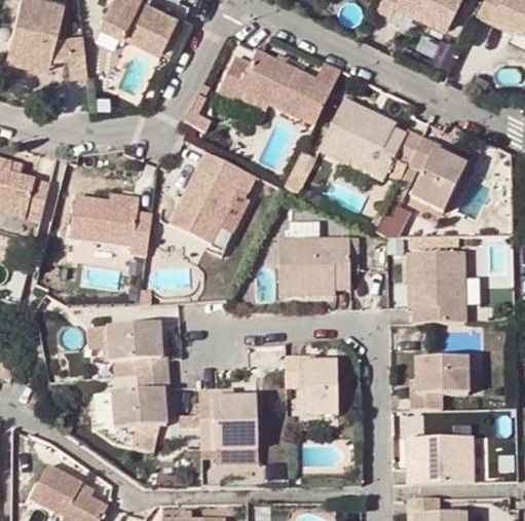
[(52,56),(58,33),(66,0),(21,0),(12,32),(26,50),(52,57),(52,56)]
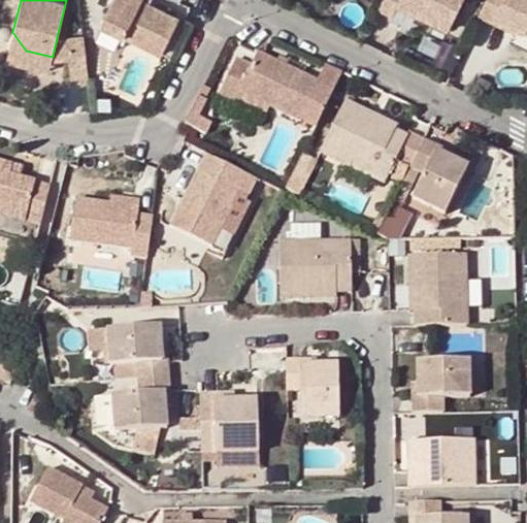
[(114,0),(106,18),(129,29),(164,47),(182,13),(155,0),(114,0)]
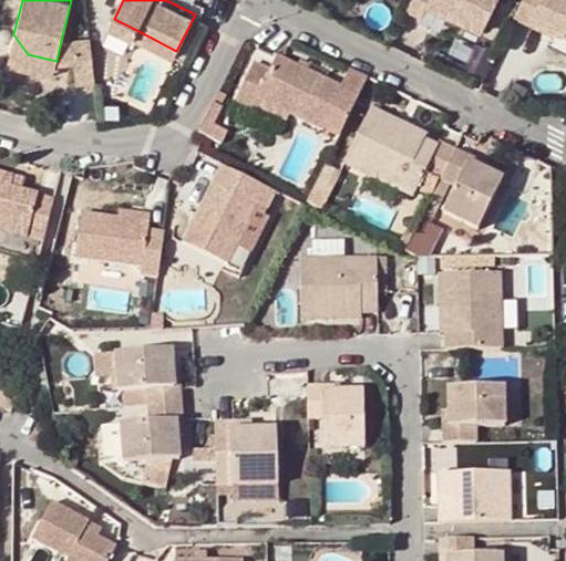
[(409,0),(408,3),(424,12),(430,0),(483,28),(496,0),(409,0)]
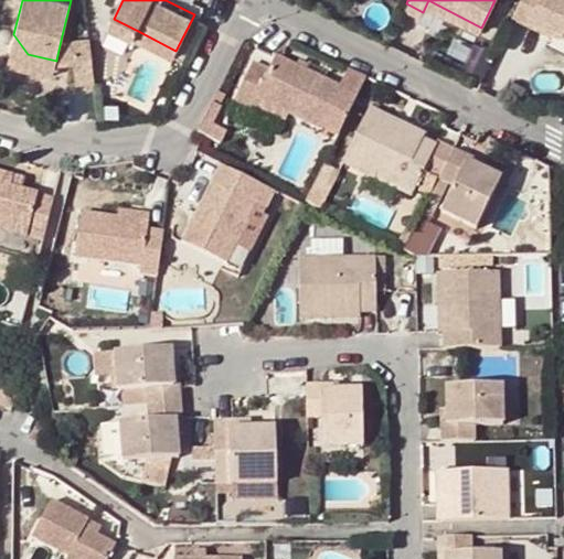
[(534,9),(559,21),(563,23),(563,0),(519,0),(515,7),(531,14),(534,9)]
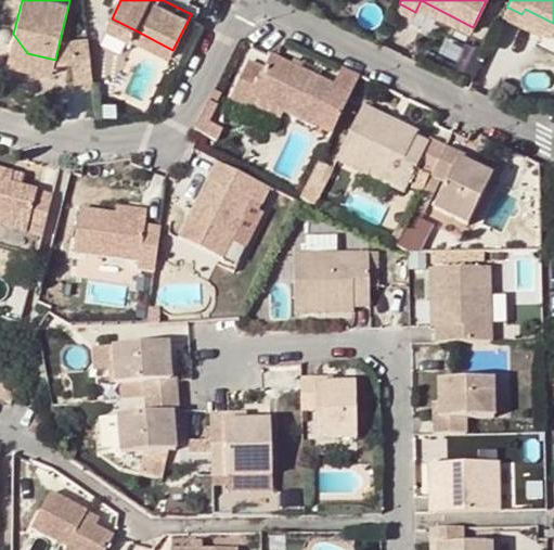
[(545,26),(549,21),(525,9),(522,14),(545,26)]
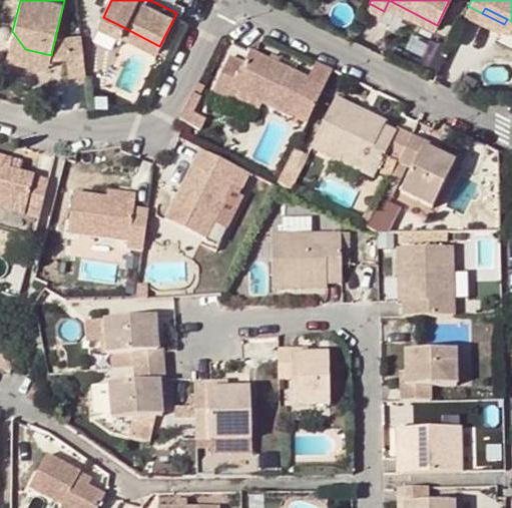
[(122,34),(125,28),(103,17),(100,23),(122,34)]
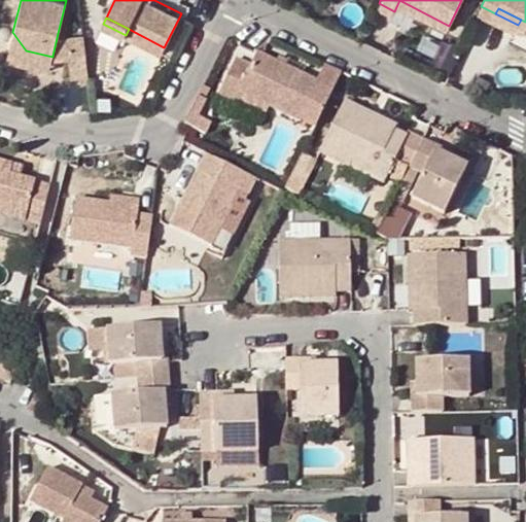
[(71,73),(90,71),(84,30),(67,32),(69,54),(71,73)]
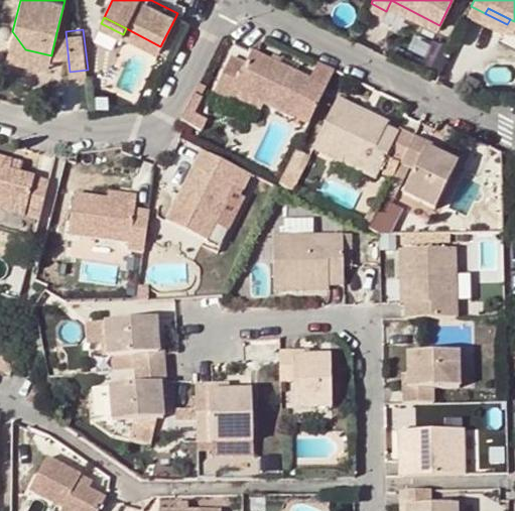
[(25,49),(12,31),(7,54),(48,65),(51,55),(25,49)]
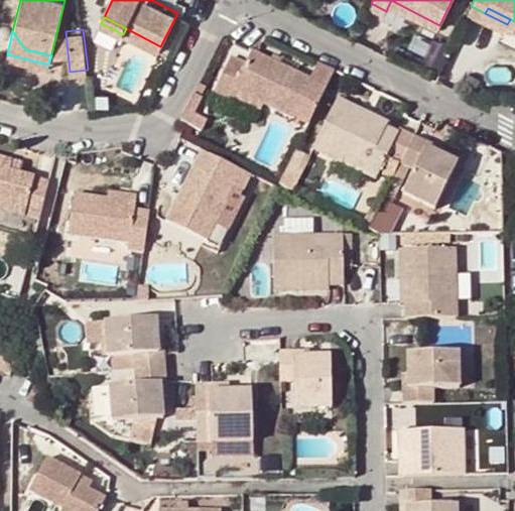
[(66,31),(56,32),(51,54),(68,52),(66,31)]
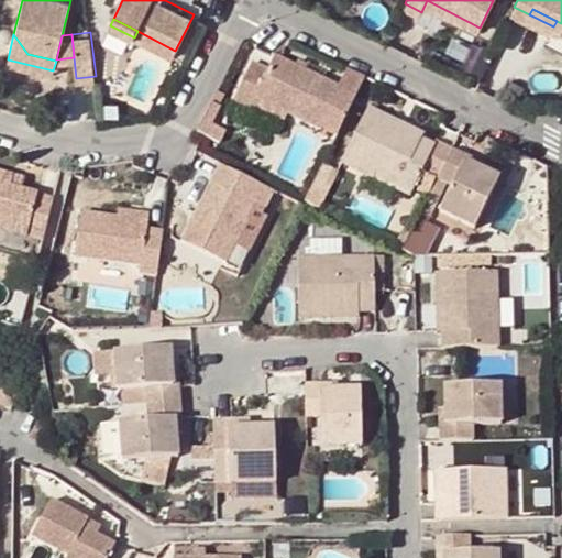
[(475,61),(485,66),(492,51),(482,46),(475,61)]
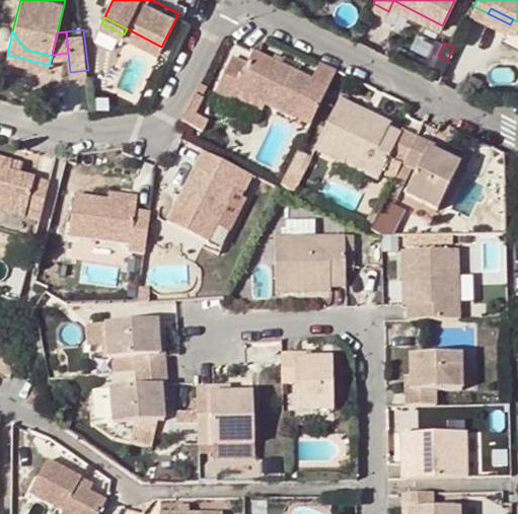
[(232,95),(233,92),(237,85),(267,99),(297,115),(316,76),(283,60),(273,55),(253,46),(247,59),(233,52),(216,86),(232,95)]
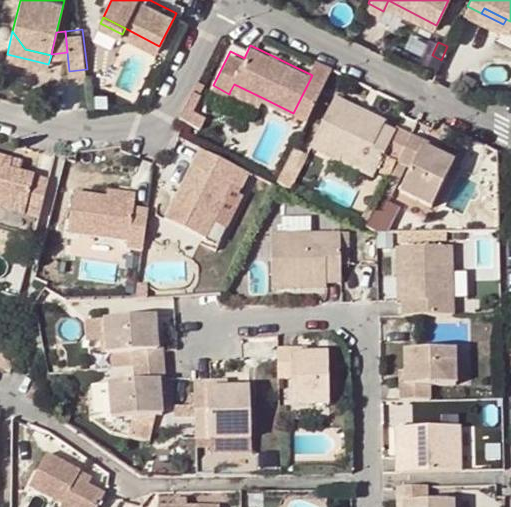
[(279,59),(281,54),(271,50),(269,54),(279,59)]
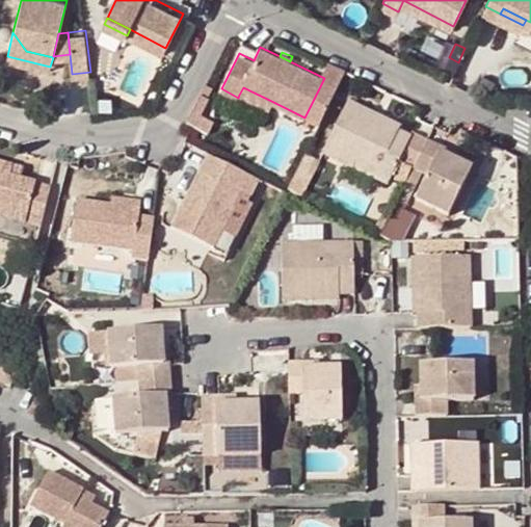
[(269,109),(273,102),(243,87),(239,95),(269,109)]
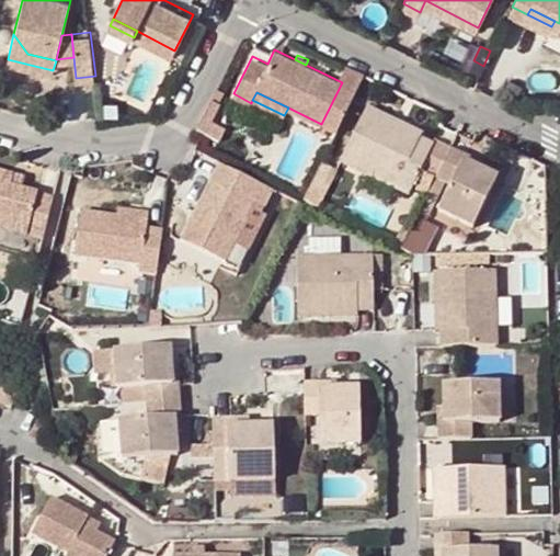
[(412,194),(424,168),(436,145),(423,138),(399,126),(401,122),(369,106),(343,160),(412,194)]
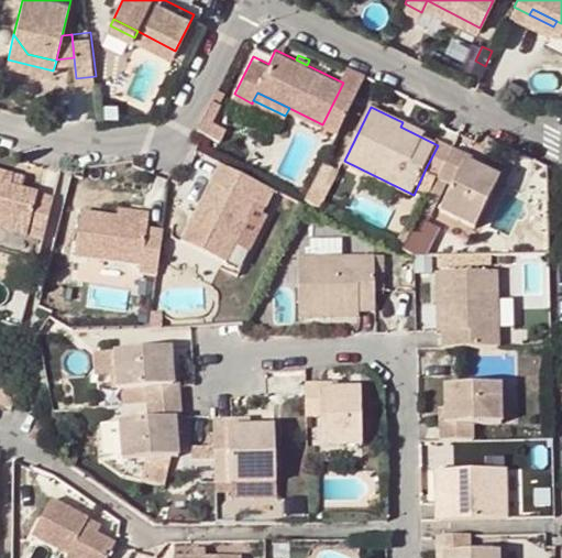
[(427,133),(403,122),(400,127),(425,139),(427,133)]
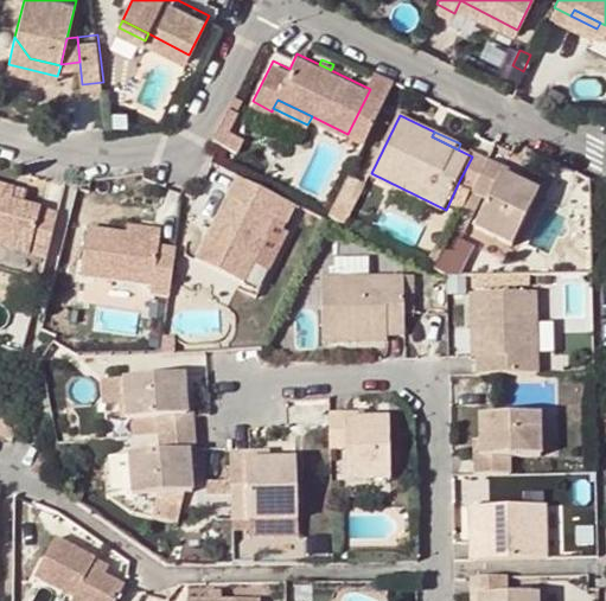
[(474,151),(472,157),(459,181),(474,189),(490,158),(474,151)]
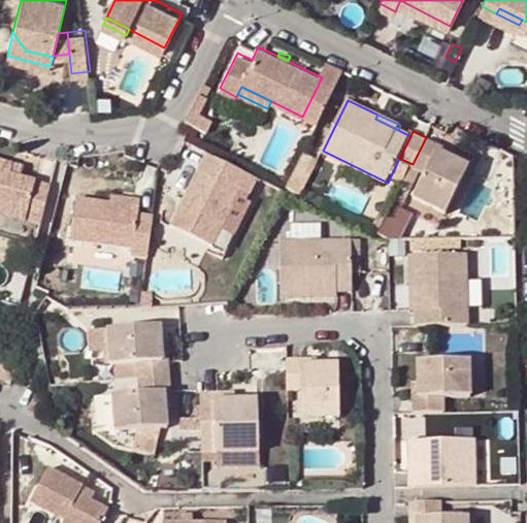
[(417,197),(447,211),(449,213),(471,166),(451,156),(438,150),(440,145),(426,137),(413,164),(427,171),(415,195),(417,197)]
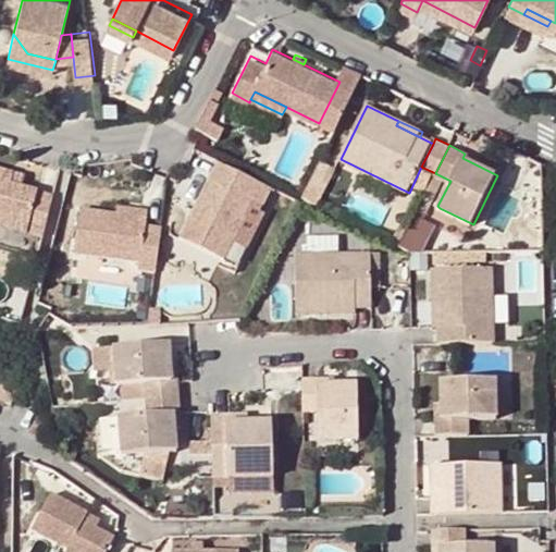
[(478,159),(465,154),(462,158),(476,164),(478,159)]
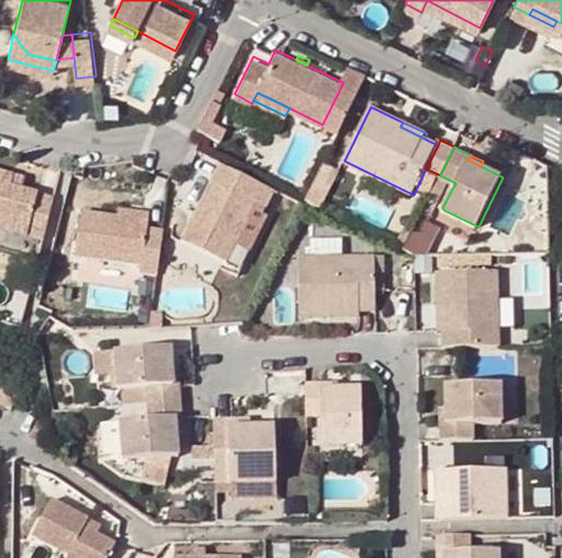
[(316,175),(330,183),(338,168),(322,161),(316,175)]
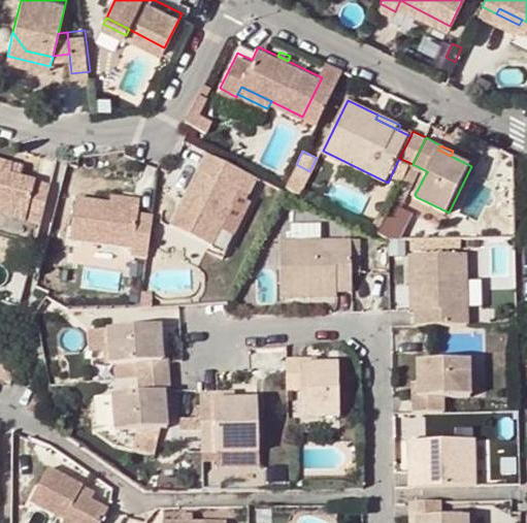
[(208,153),(172,226),(213,247),(223,228),(242,190),(252,195),(260,178),(208,153)]
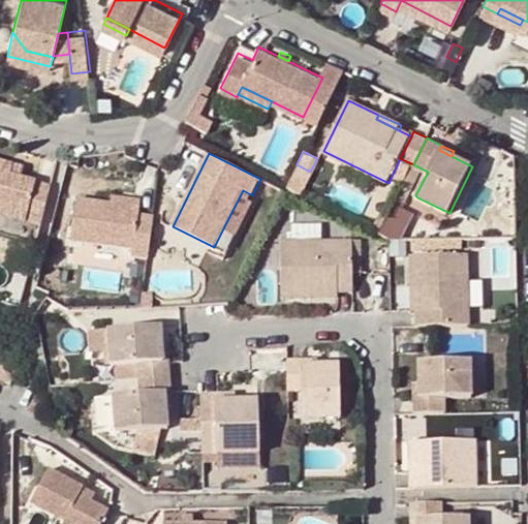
[(10,177),(13,164),(0,161),(0,216),(40,227),(51,187),(21,179),(10,177)]
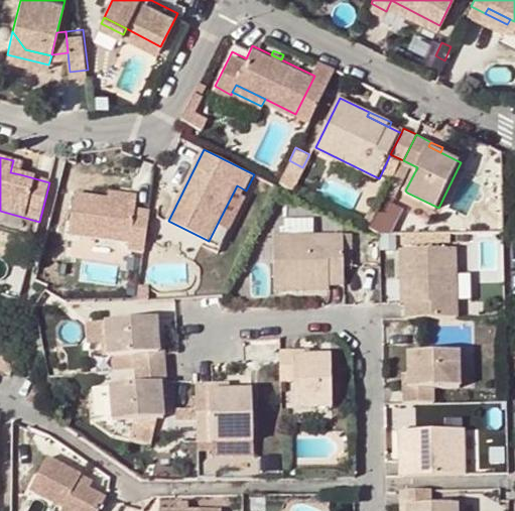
[(23,163),(13,160),(10,172),(20,174),(23,163)]
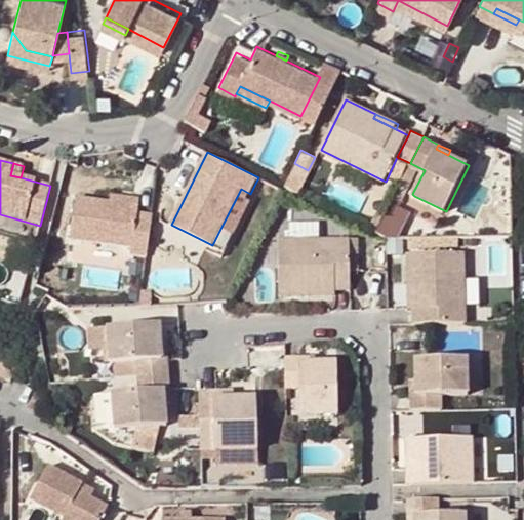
[(303,181),(308,170),(294,163),(289,173),(303,181)]
